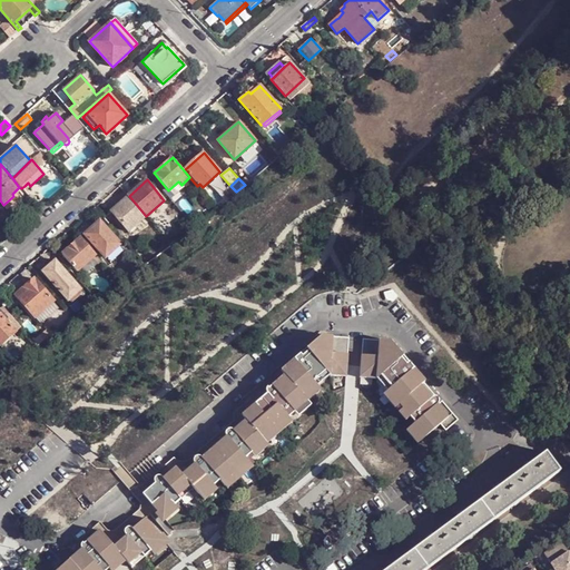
[(3,205),(8,209),(20,197),(18,194),(16,192),(16,190),(12,194),(13,196),(3,205)]
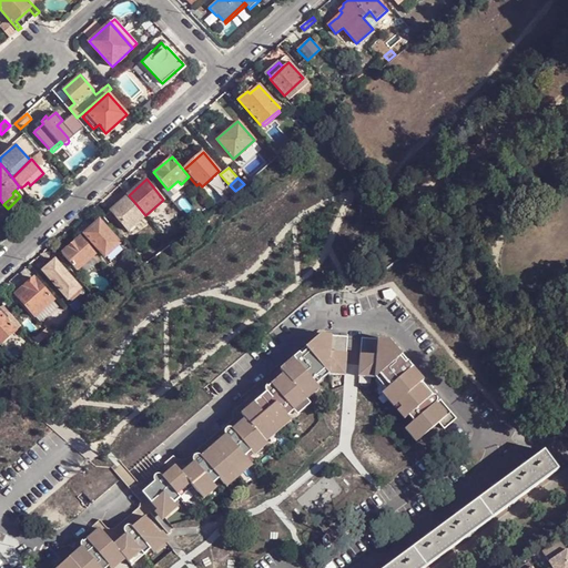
[(145,215),(129,195),(111,210),(128,231),(145,215)]
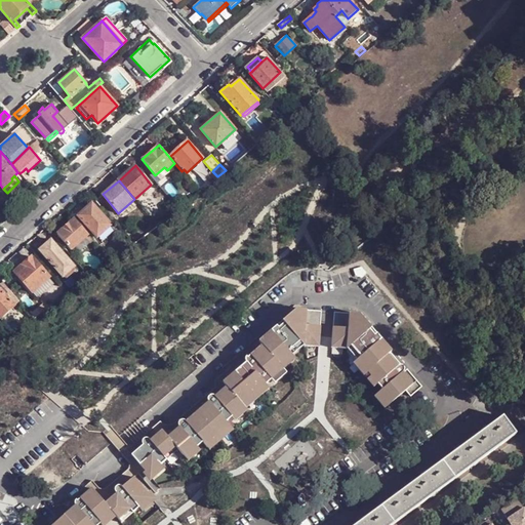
[(96,237),(111,225),(92,203),(78,215),(96,237)]
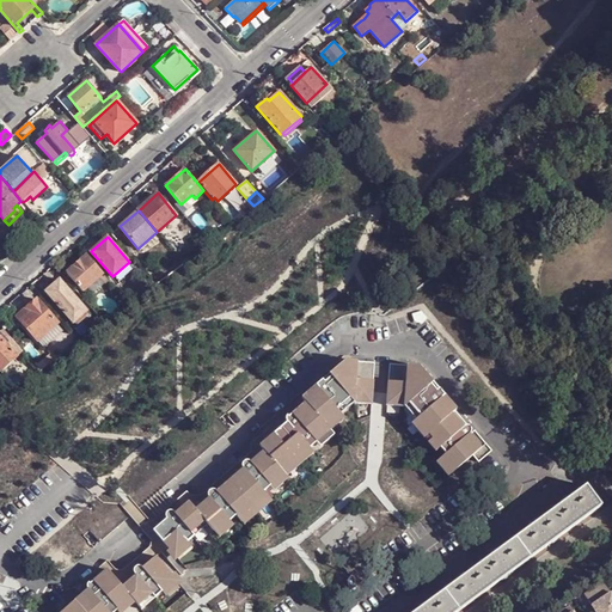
[(87,255),(67,273),(84,292),(99,276),(102,281),(106,277),(87,255)]
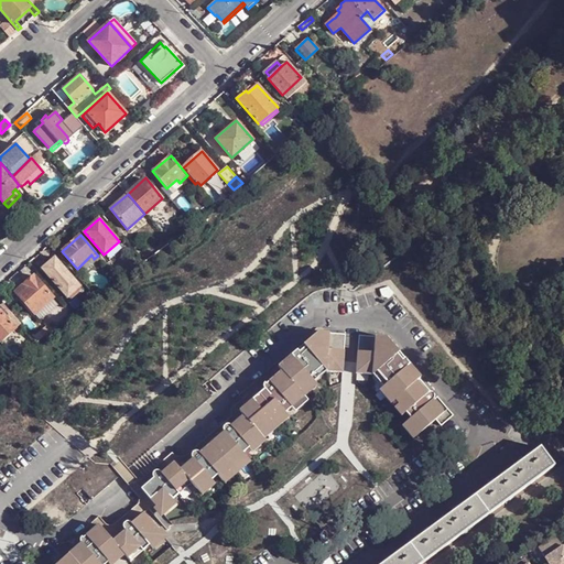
[(67,297),(80,286),(58,261),(54,266),(51,261),(42,269),(67,297)]
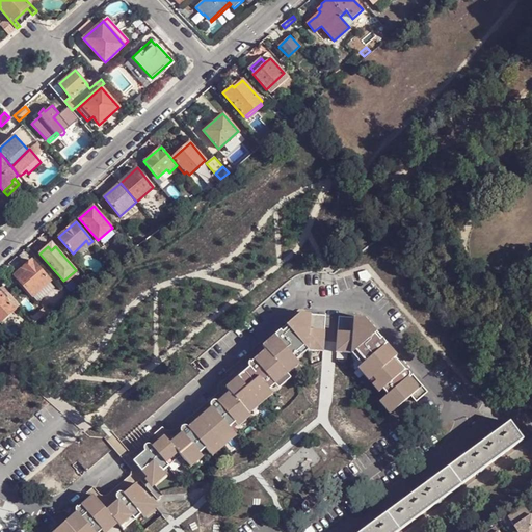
[(50,281),(32,260),(25,266),(27,268),(17,278),(32,296),(50,281)]
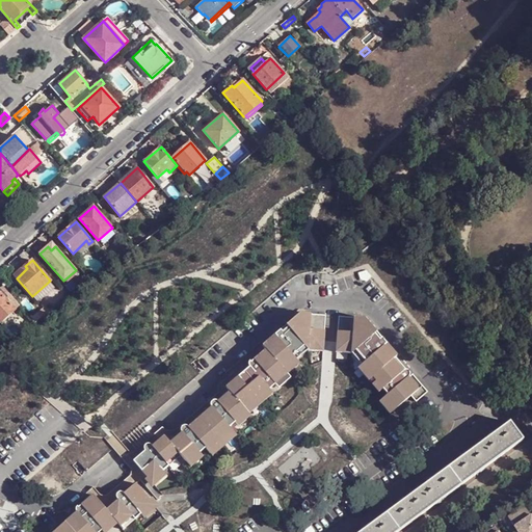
[(0,292),(0,321),(0,322),(2,320),(6,325),(17,316),(12,312),(15,310),(0,292)]
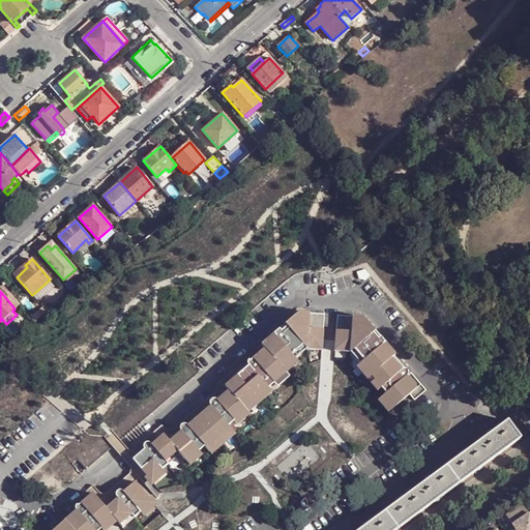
[(322,348),(325,312),(302,310),(294,310),(231,364),(234,369),(222,380),(226,384),(167,435),(165,432),(160,428),(120,463),(124,468),(129,463),(141,476),(146,482),(149,487),(158,478),(183,458),(189,465),(201,455),(207,449),(205,446),(229,424),(230,427),(236,421),(247,410),(245,408),(269,387),(274,382),(287,372),(284,367),(296,357),(292,353),(303,343),(307,347),(322,348)]
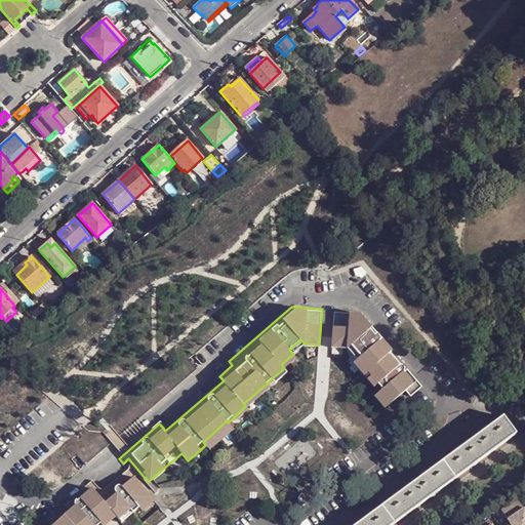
[(360,311),(334,310),(332,346),(347,347),(351,342),(361,354),(357,358),(377,381),(382,388),(394,400),(404,390),(410,396),(421,386),(404,367),(403,367),(402,364),(400,362),(397,362),(395,364),(390,359),(394,355),(391,351),(389,353),(369,330),(373,326),(360,311)]
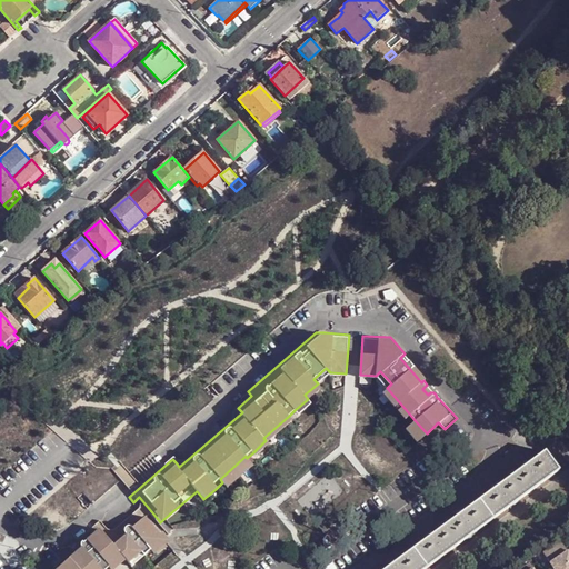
[(426,378),(405,353),(400,358),(421,382),(423,380),(426,378)]
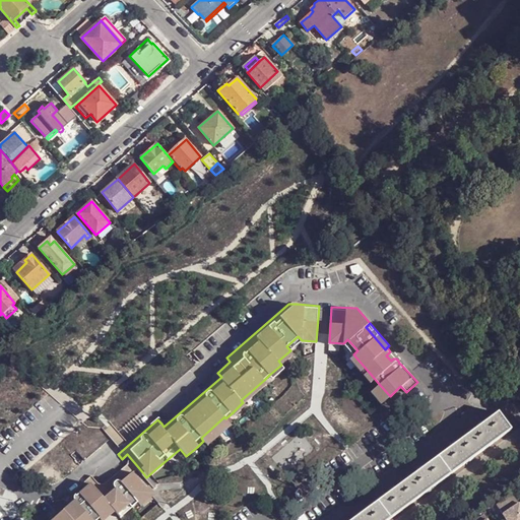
[(290,350),(302,340),(298,336),(286,346),(290,350)]
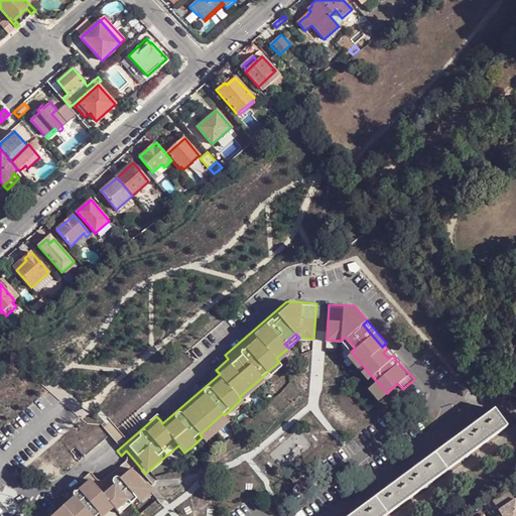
[(355,348),(345,337),(341,341),(351,352),(355,348)]
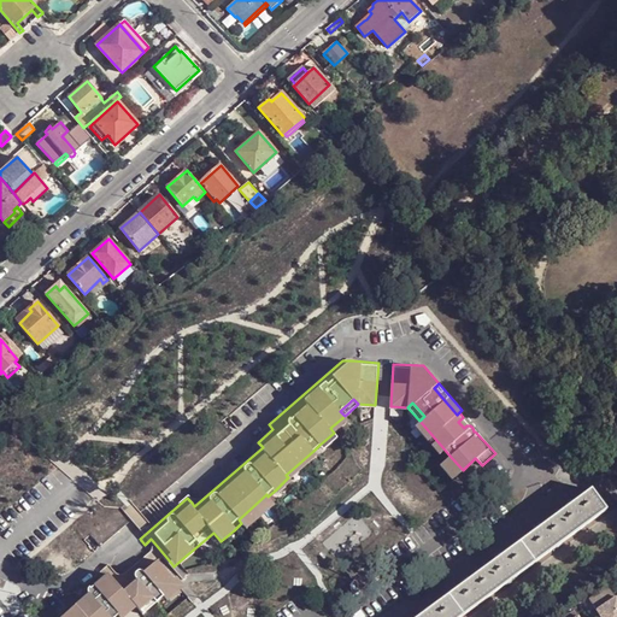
[(330,428),(334,433),(348,419),(345,416),(330,428)]
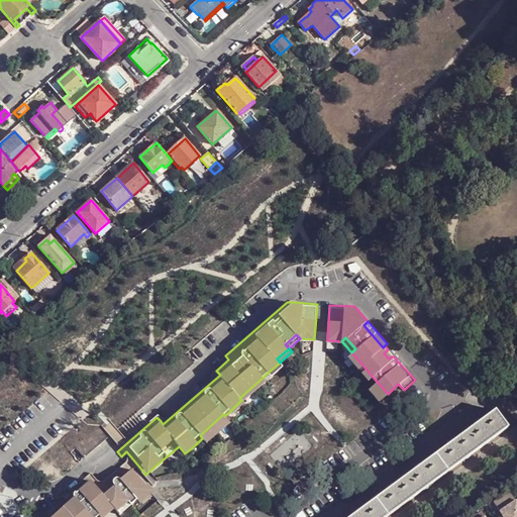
[(394,356),(396,358),(388,349),(384,353),(389,358),(391,356),(394,356)]
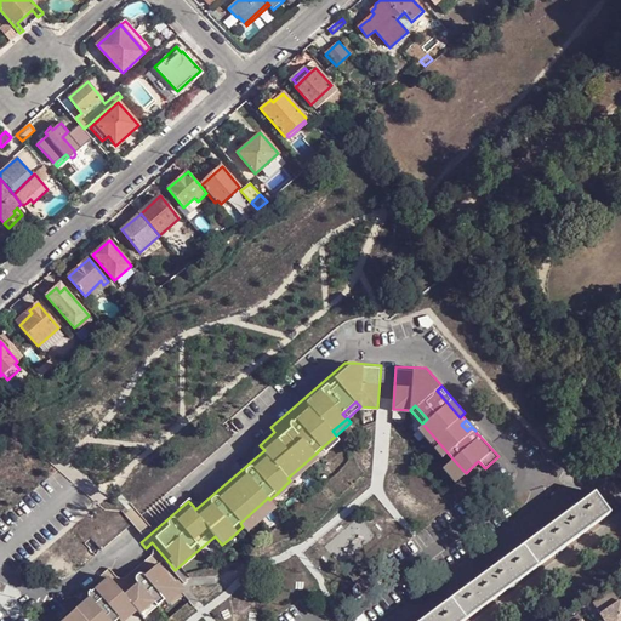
[(446,451),(422,423),(417,427),(442,456),(446,451)]
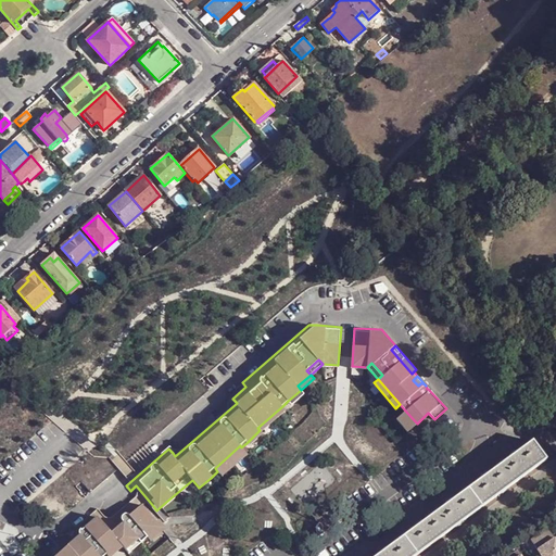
[(205,393),(196,383),(115,454),(110,458),(78,485),(87,496),(205,393)]
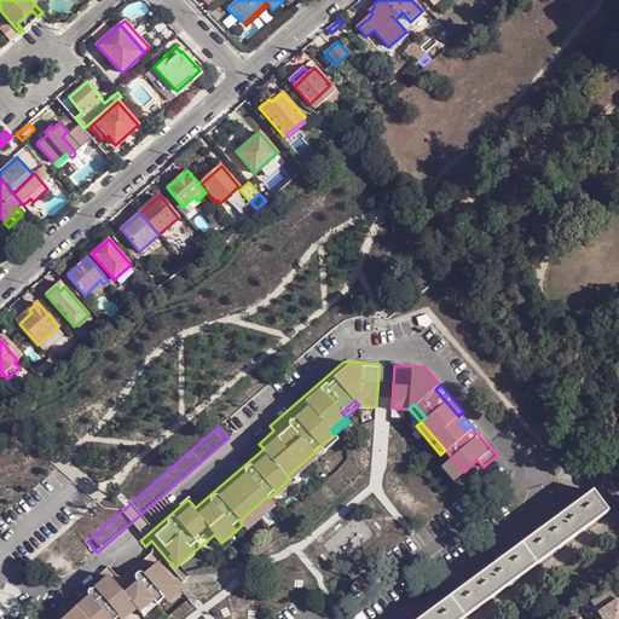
[(325,451),(340,439),(335,434),(320,446),(325,451)]
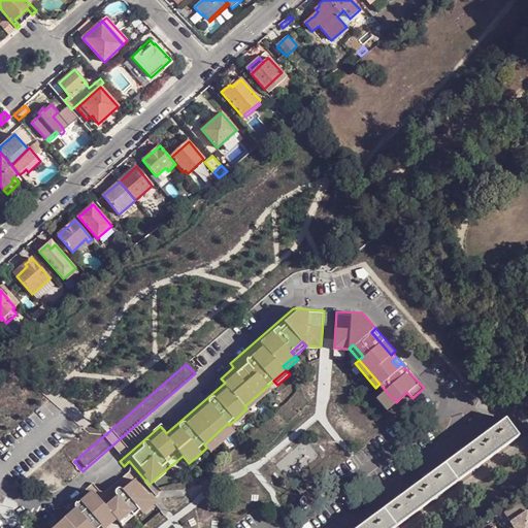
[(246,408),(249,410),(272,390),(268,386),(244,406),(246,408)]
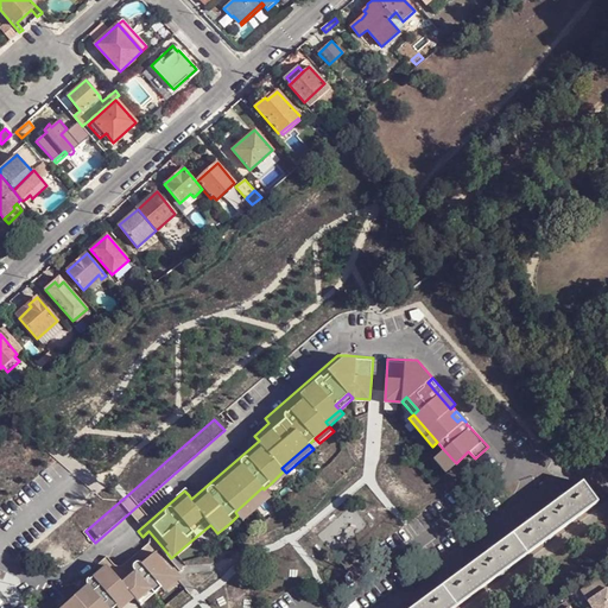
[(456,463),(443,449),(432,460),(444,473),(456,463)]
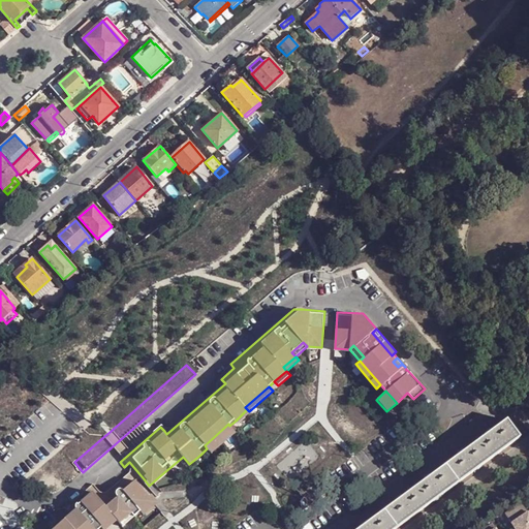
[(250,413),(249,411),(247,409),(236,421),(239,424),(250,413)]
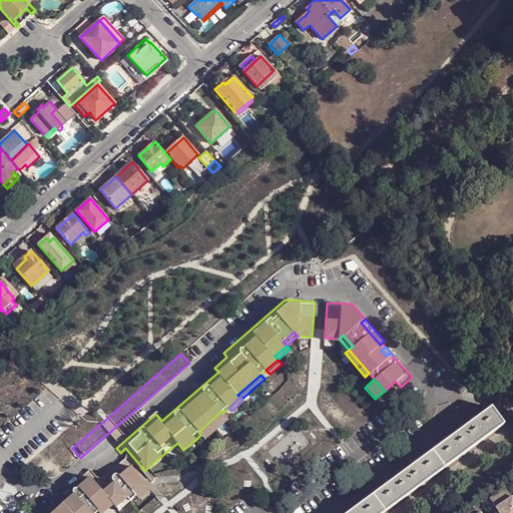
[(382,512),(398,502),(504,423),(491,406),(469,422),(443,441),(397,476),(385,485),(359,504),(346,512),(382,512)]
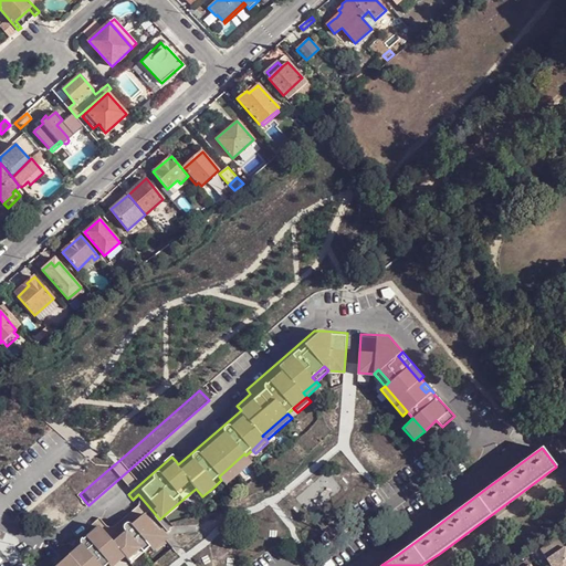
[(245,456),(244,453),(219,477),(221,480),(228,485),(253,463),(245,456)]
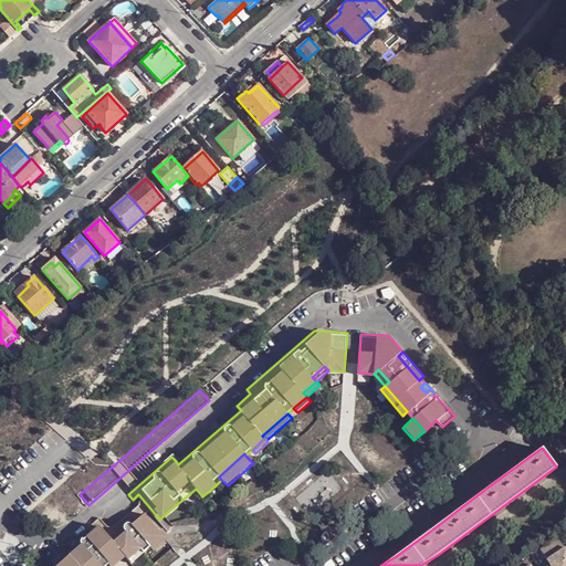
[(206,501),(219,490),(215,486),(202,496),(206,501)]
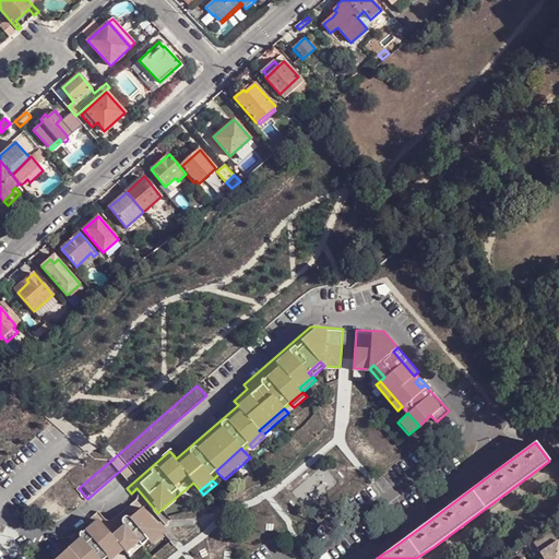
[(149,502),(137,488),(131,494),(144,508),(149,502)]
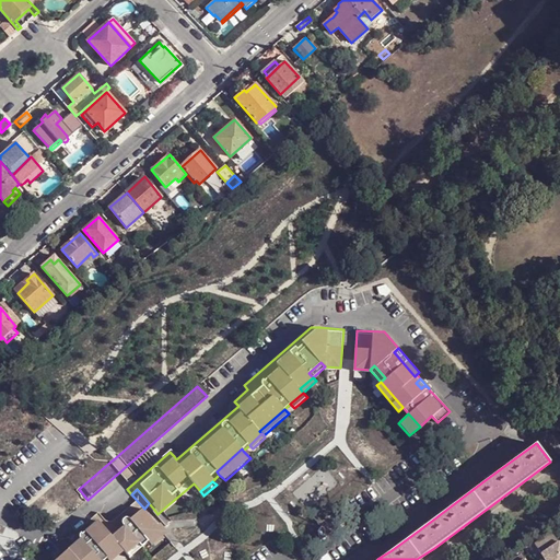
[(167,505),(158,514),(154,510),(152,512),(160,520),(172,509),(167,505)]
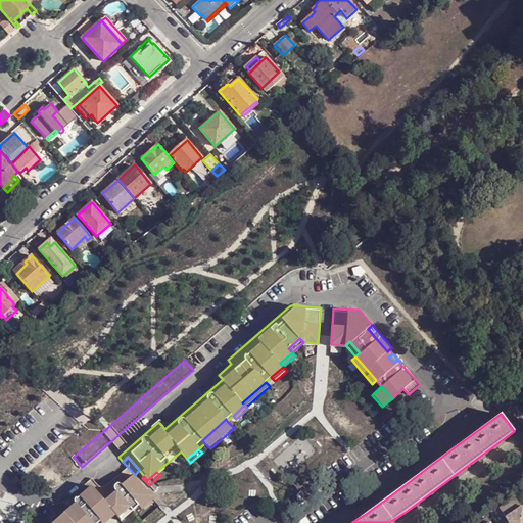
[(147,490),(135,475),(105,500),(94,486),(82,497),(82,496),(79,495),(77,495),(75,497),(75,501),(76,503),(52,522),(53,522),(96,522),(101,519),(112,509),(116,513),(122,519),(141,503),(151,493),(147,490)]
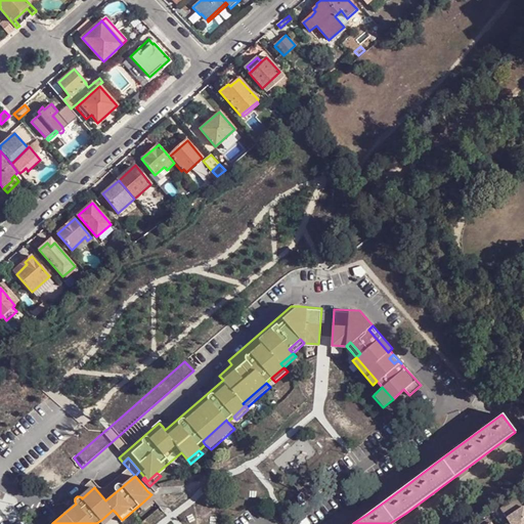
[(157,496),(150,488),(147,491),(151,494),(141,504),(145,508),(157,496)]
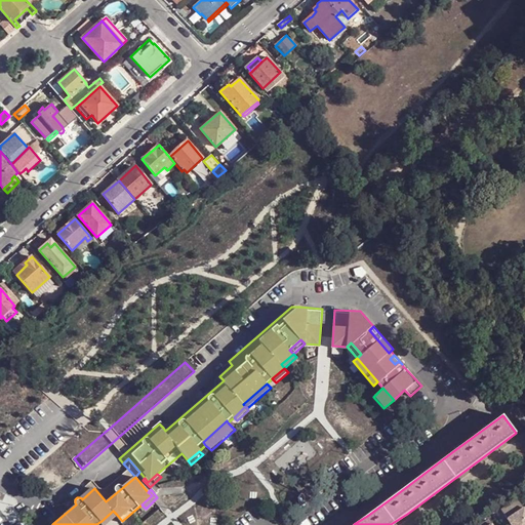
[(524,524),(524,510),(524,508),(507,519),(511,524),(524,524)]
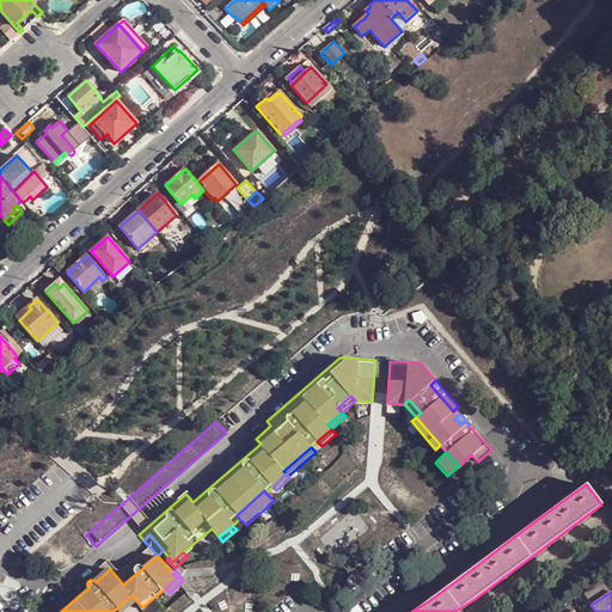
[(132,595),(118,607),(122,611),(136,600),(132,595)]
